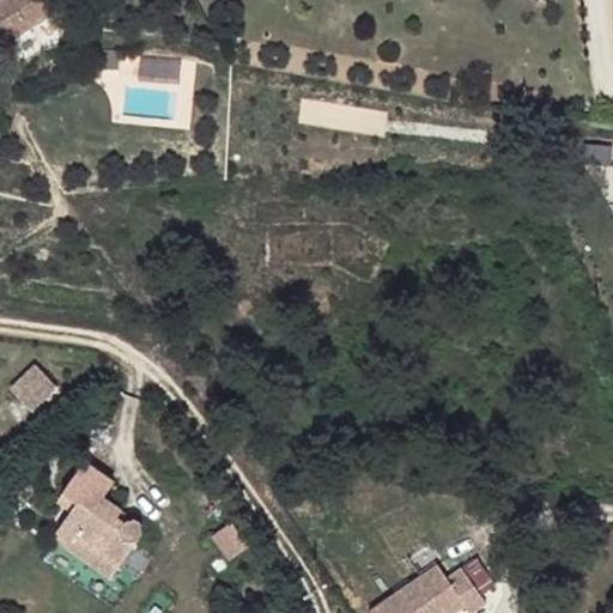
[(0,0),(0,34),(6,43),(54,12),(47,0),(0,0)]
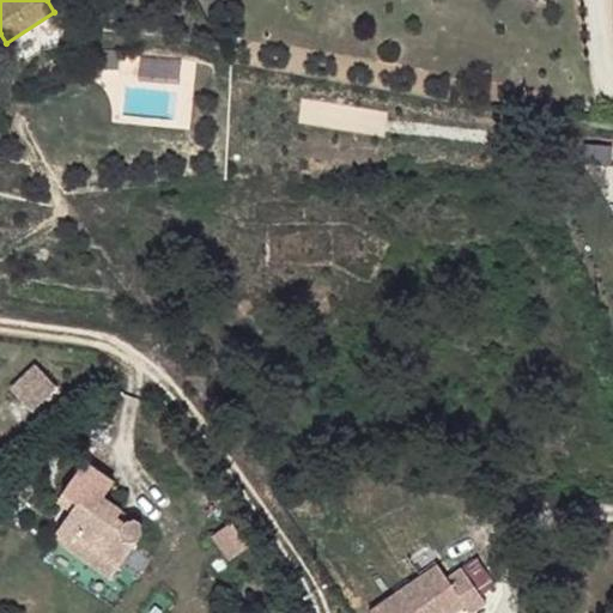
[(31,412),(58,387),(36,365),(10,389),(31,412)]
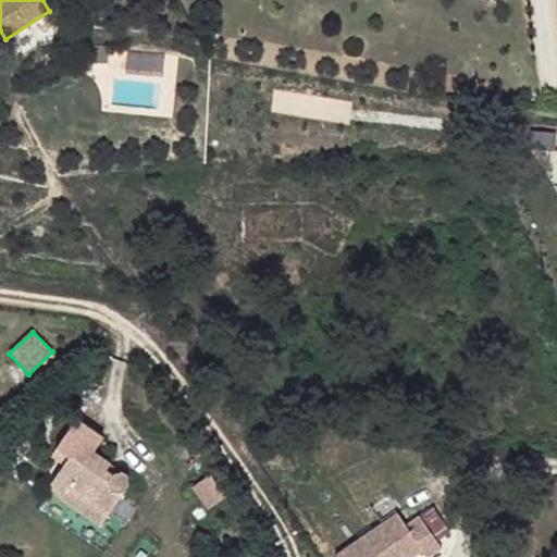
[(94,452),(103,438),(76,419),(53,452),(67,460),(63,466),(50,485),(64,495),(69,489),(108,515),(126,489),(127,486),(128,484),(128,482),(128,479),(127,478),(125,475),(124,474),(122,472),(119,472),(116,473),(114,473),(112,474),(106,471),(111,463),(94,452)]
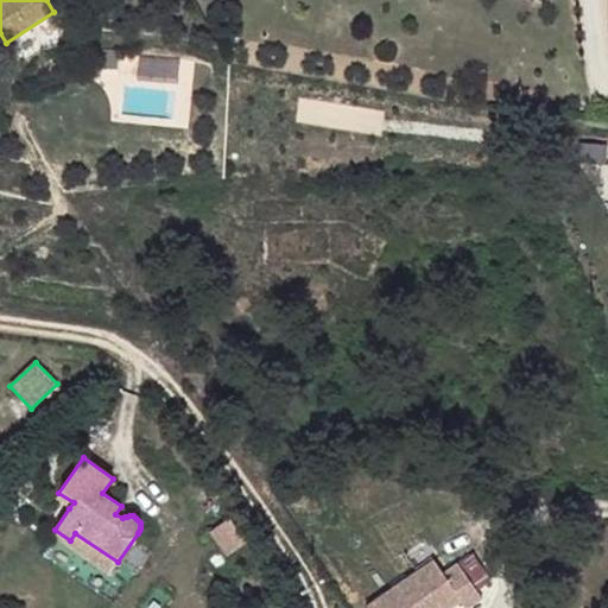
[(74,502),(58,493),(55,498),(69,508),(74,502)]
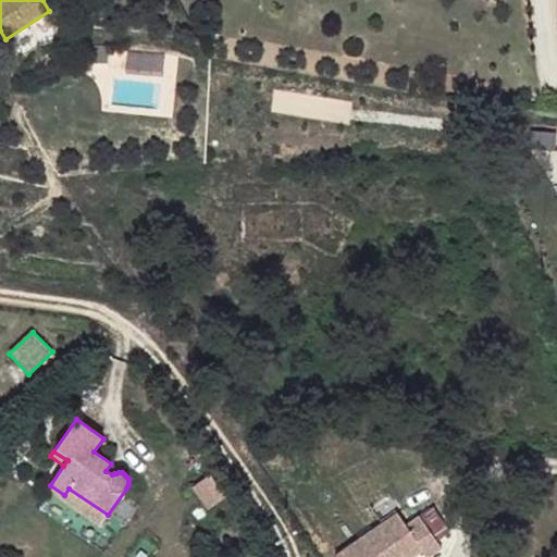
[(192,490),(207,511),(224,499),(210,477),(192,490)]
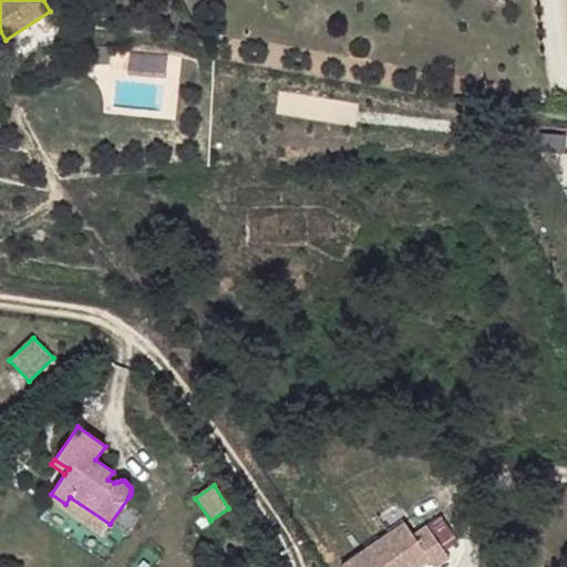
[(110,524),(70,497),(65,504),(51,494),(47,500),(101,537),(110,524)]
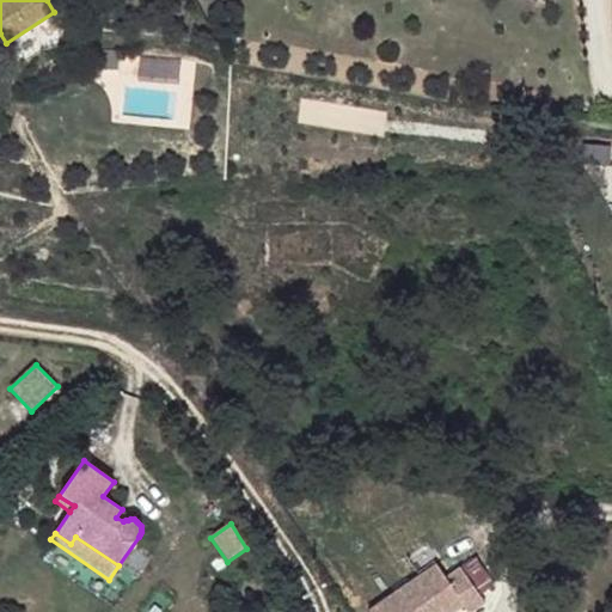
[(470,611),(487,603),(463,568),(447,579),(438,564),(371,609),(372,611),(457,611),(466,606),(469,611),(470,611)]
